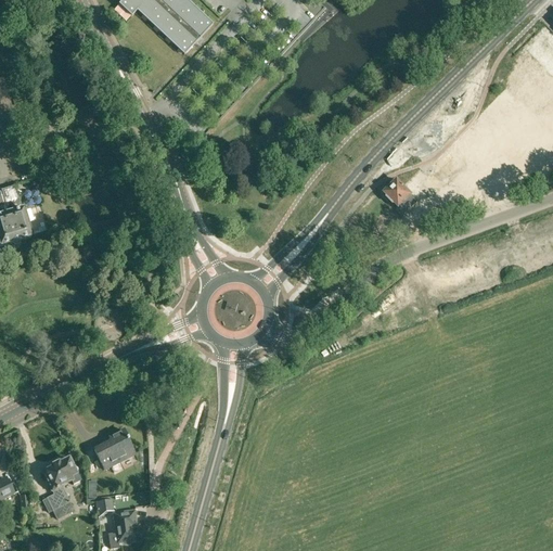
[(120,0),(119,1),(131,13),(138,8),(150,20),(162,31),(175,43),(184,52),(197,39),(198,37),(201,36),(214,22),(204,13),(191,1),(190,0),(120,0)]
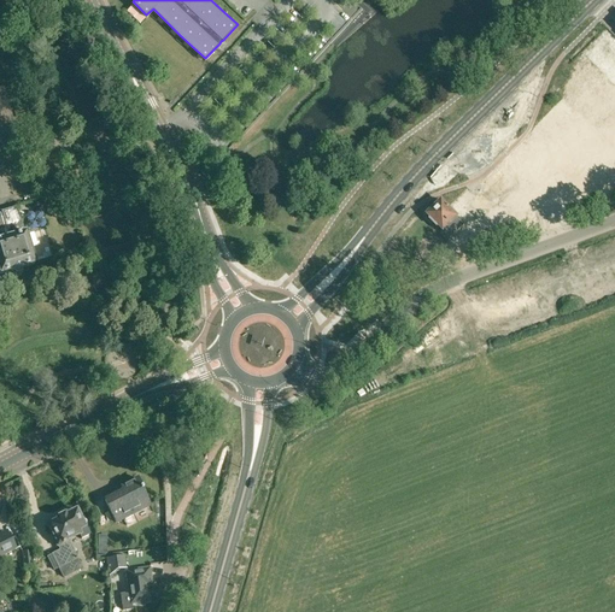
[(5,212),(3,213),(0,213),(0,264),(1,270),(7,269),(15,266),(16,268),(18,269),(21,269),(23,268),(23,265),(23,264),(31,262),(36,259),(27,229),(25,230),(17,204),(4,207),(5,212)]
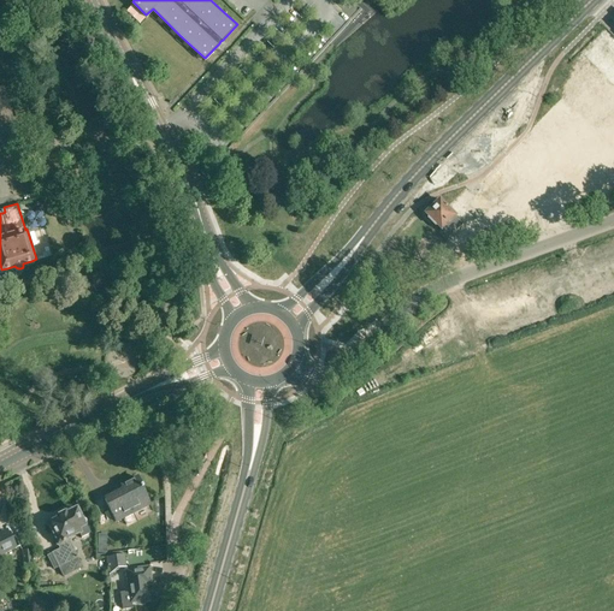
[(117,517),(152,500),(143,485),(145,484),(139,474),(122,482),(124,486),(106,496),(117,517)]
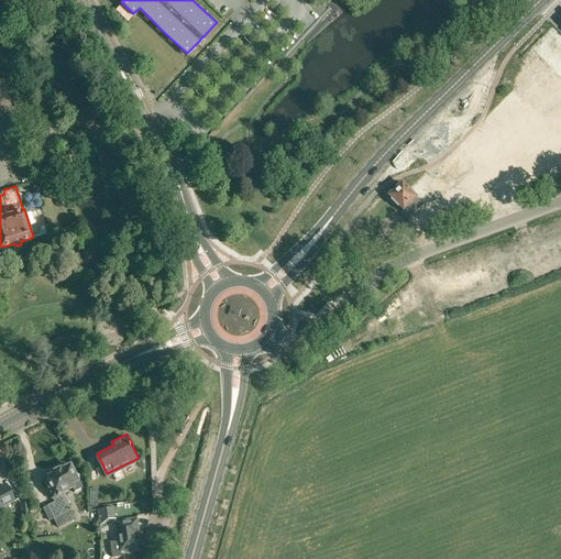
[(76,489),(83,485),(70,462),(62,467),(61,466),(53,469),(54,471),(45,475),(56,499),(45,505),(52,517),(55,515),(59,524),(77,515),(64,490),(74,484),(76,489)]
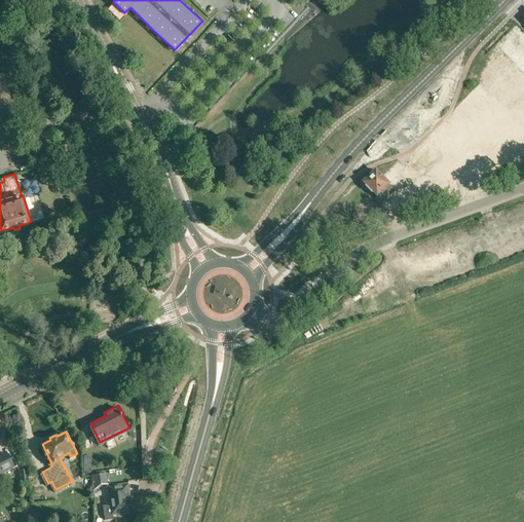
[(0,472),(19,463),(14,455),(10,457),(7,451),(0,454),(0,472)]
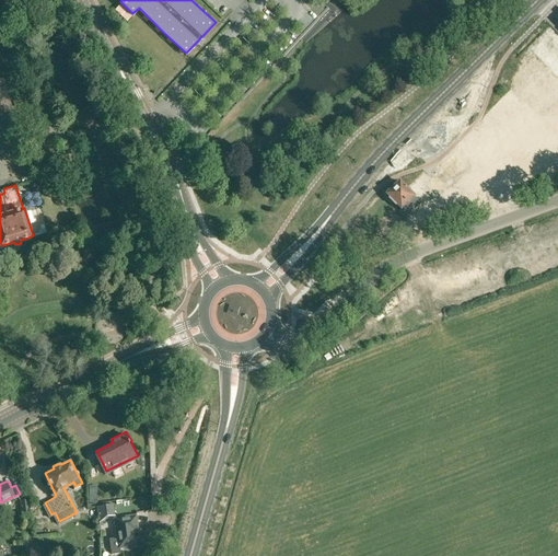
[(31,508),(31,500),(30,498),(22,498),(23,510),(31,509),(31,508)]
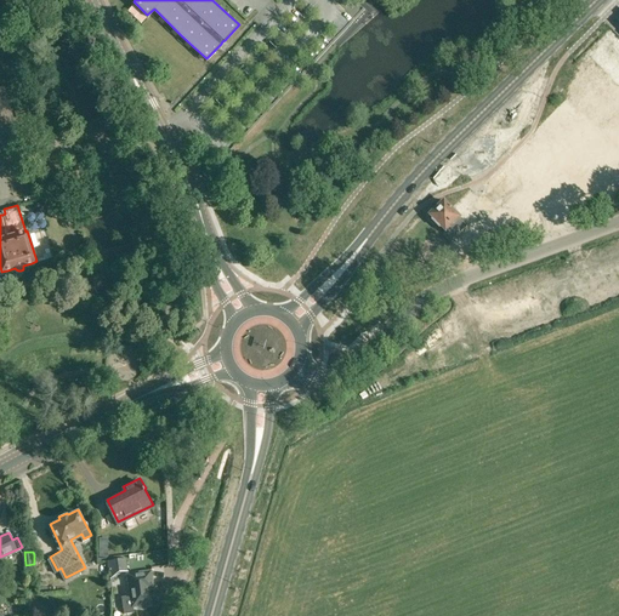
[(114,558),(117,570),(130,568),(128,555),(114,558)]
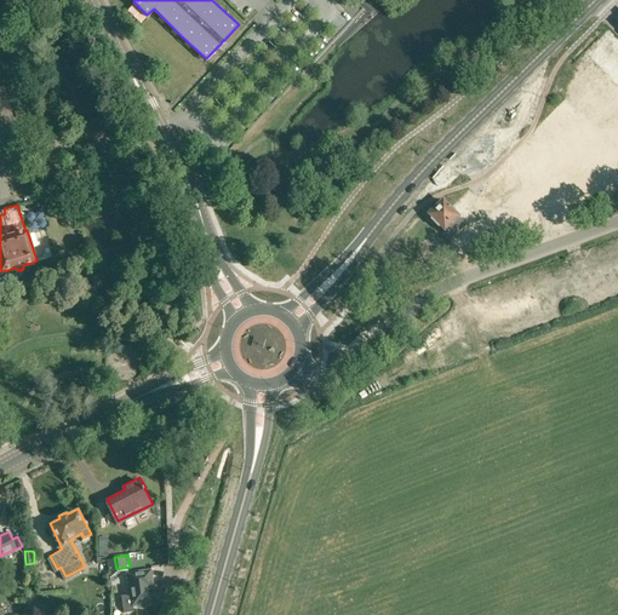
[(149,579),(152,579),(153,578),(153,576),(154,576),(154,575),(153,567),(129,570),(133,603),(137,603),(139,604),(142,604),(143,604),(146,604),(147,603),(148,601),(153,601),(149,579)]
